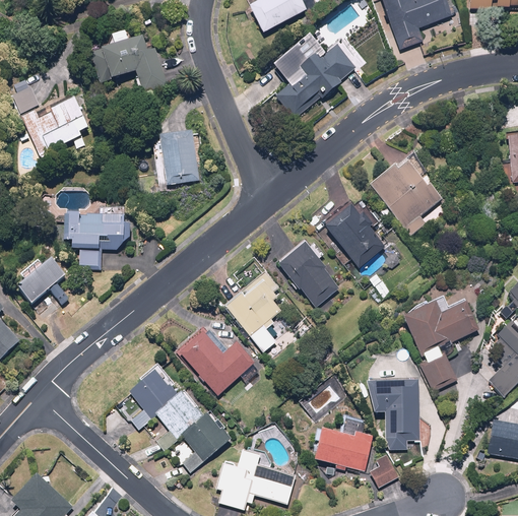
[(254,3),(250,5),(264,33),(307,10),(304,3),(309,0),(253,0),(254,3)]
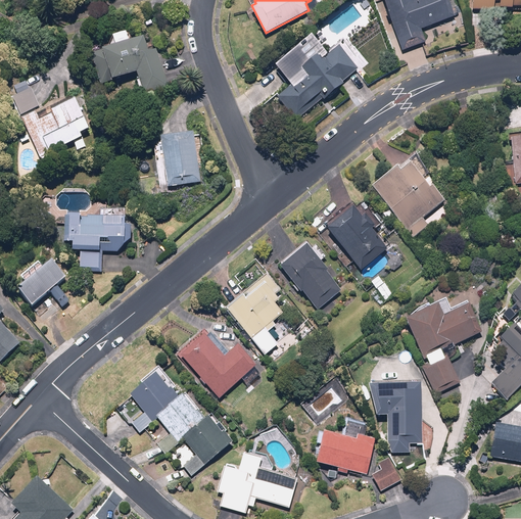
[(383,0),(404,50),(427,40),(422,28),(455,14),(448,0),(383,0)]
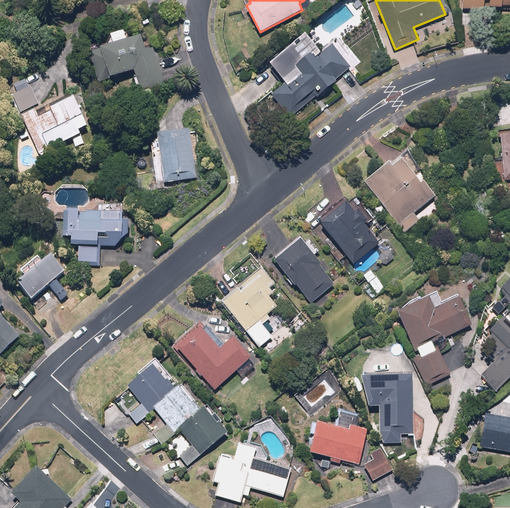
[(461,0),(461,9),(482,10),(483,0),(489,0),(488,8),(500,8),(500,0),(509,0),(461,0)]
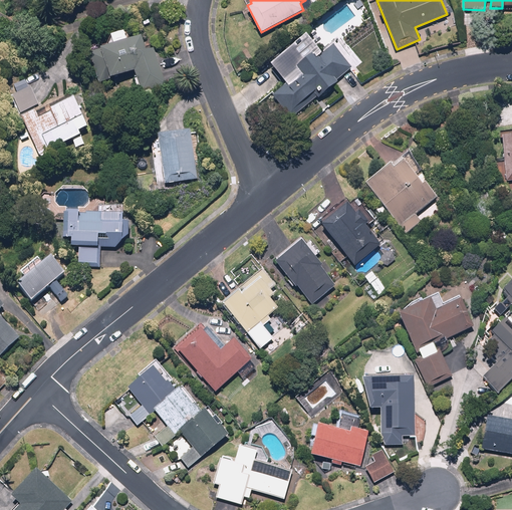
[(303,33),(269,64),(286,82),(273,94),(291,115),(315,93),(320,98),(338,81),(336,79),(352,65),(331,42),(320,52),(303,33)]
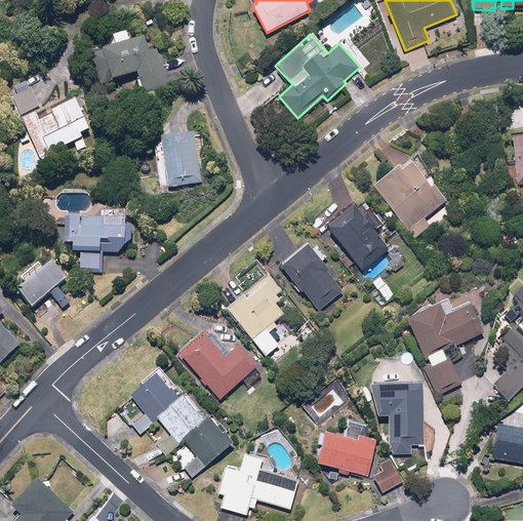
[(144,35),(88,54),(99,85),(137,72),(145,92),(171,83),(159,48),(150,51),(144,35)]
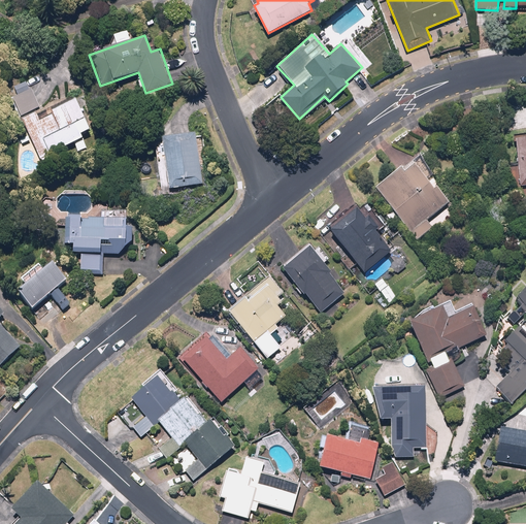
[(28,79),(8,90),(21,116),(40,105),(28,79)]
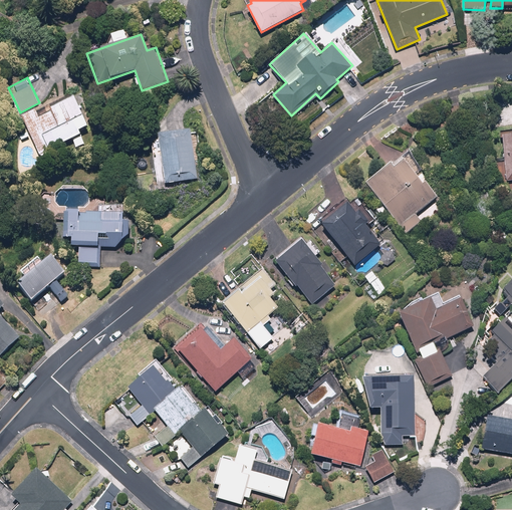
[(34,109),(20,116),(40,155),(80,134),(78,130),(87,125),(72,97),(48,110),(49,111),(38,117),(34,109)]
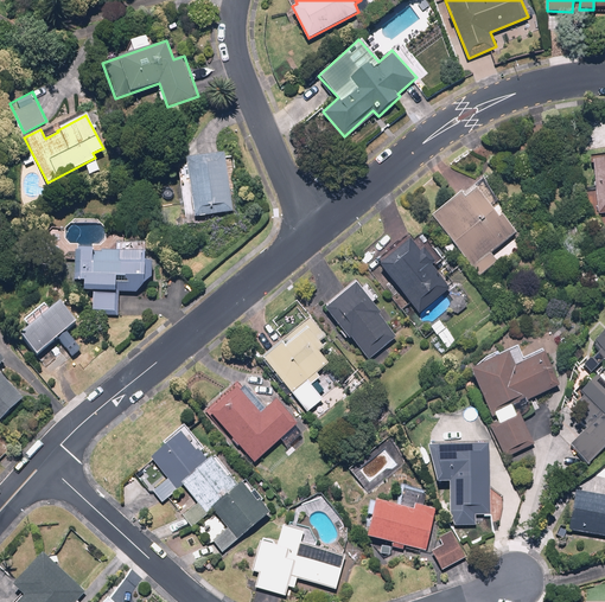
[(227,155),(185,161),(192,216),(235,210),(227,155)]
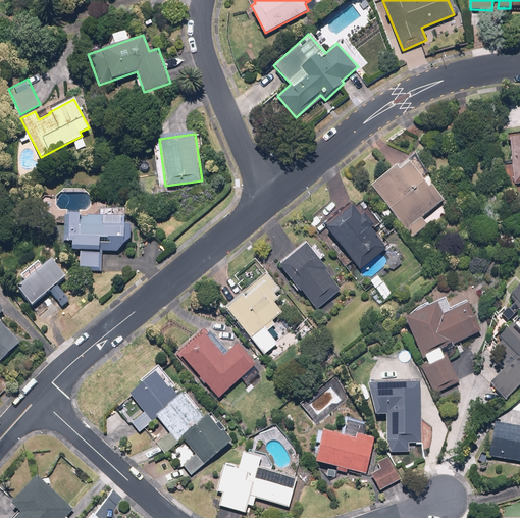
[(519,134),(508,136),(512,180),(519,179),(519,134)]
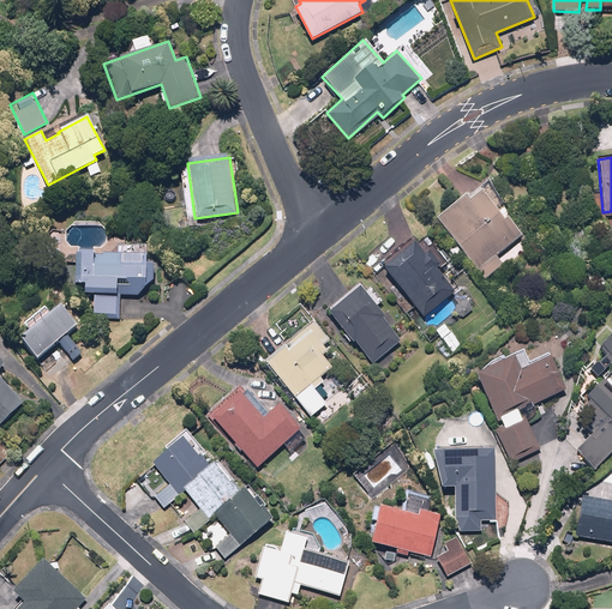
[(463,192),(435,217),(486,276),(504,260),(497,253),(521,231),(507,215),(503,217),(479,188),(468,198),(463,192)]
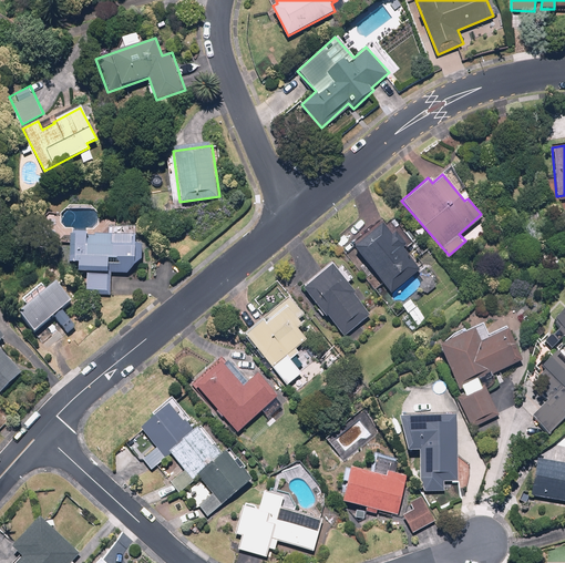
[(390,233),(380,223),(350,249),(370,272),(373,269),(393,290),(420,267),(402,247),(407,243),(393,228),(390,233)]
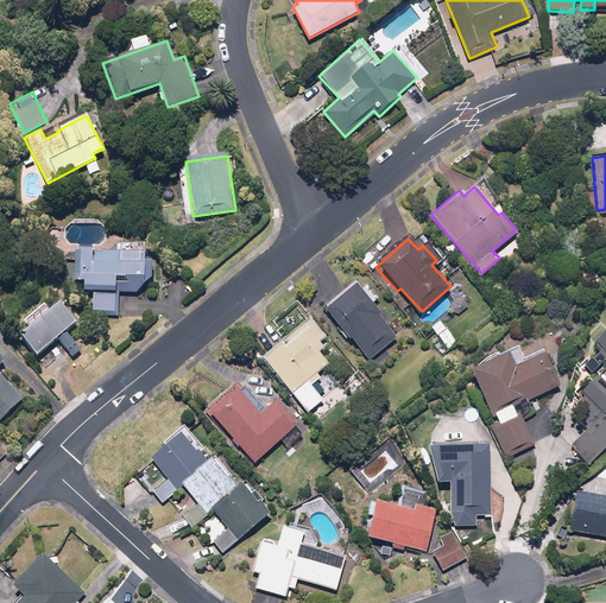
[(117,252),(74,249),(73,283),(83,284),(83,305),(94,305),(93,311),(119,312),(120,291),(136,291),(143,285),(144,242),(118,241),(117,252)]
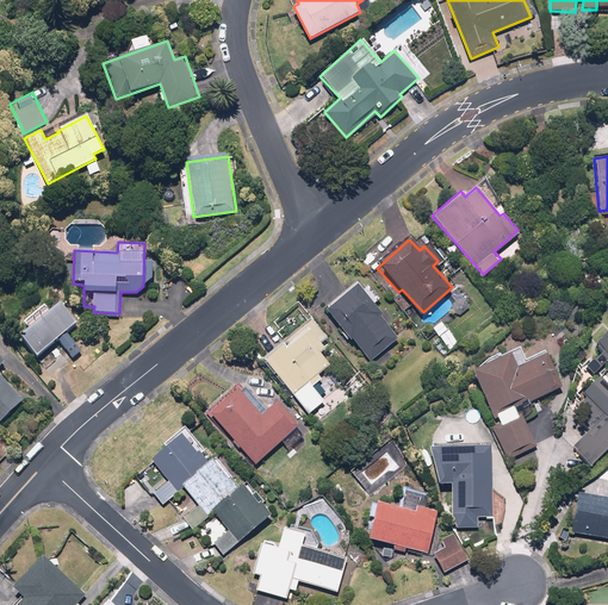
[(354,281),(323,309),(348,337),(351,336),(372,360),(398,336),(379,315),(383,312),(354,281)]
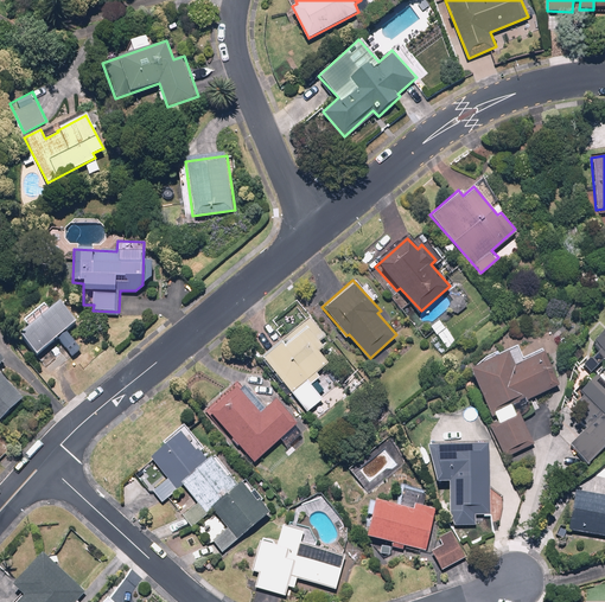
[(46,307),(17,335),(37,356),(38,354),(53,371),(82,345),(69,332),(80,321),(62,302),(51,312),(46,307)]
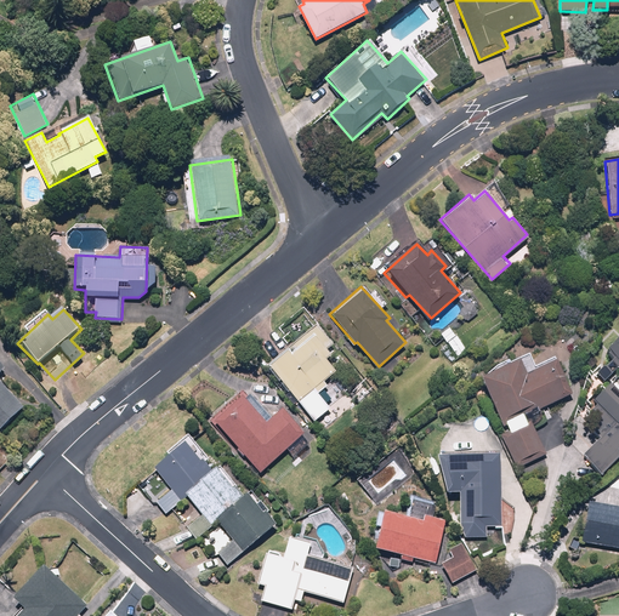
[(317,321),(267,365),(314,420),(331,406),(318,392),(328,383),(323,378),(334,369),(325,358),(329,354),(322,346),(331,337),(317,321)]
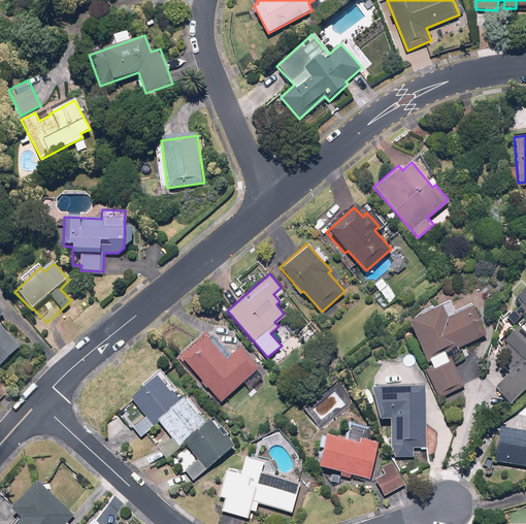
[(513,369),(496,384),(511,400),(525,387),(525,284),(514,295),(521,304),(514,310),(511,307),(502,314),(511,323),(524,310),(525,312),(525,326),(522,322),(503,339),(525,364),(515,372),(513,369)]
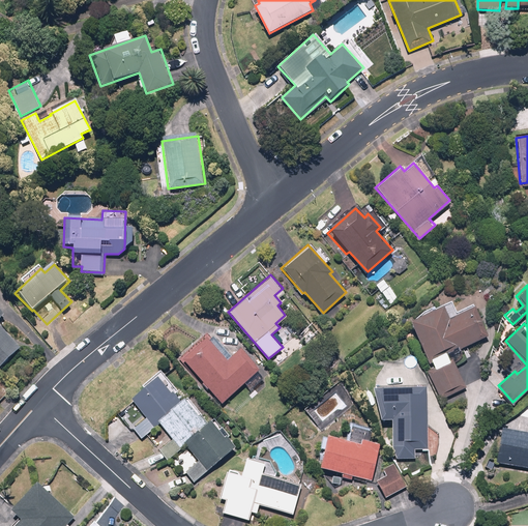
[(442,307),(410,321),(429,359),(431,358),(434,366),(428,368),(440,393),(459,385),(461,388),(467,385),(453,357),(450,359),(445,349),(455,345),(457,350),(487,335),(473,307),(447,319),(442,307)]
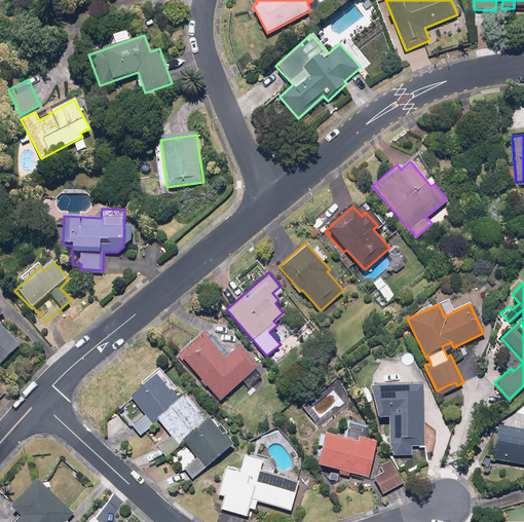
[(0,307),(0,364),(21,343),(0,322),(0,315),(4,312),(0,307)]
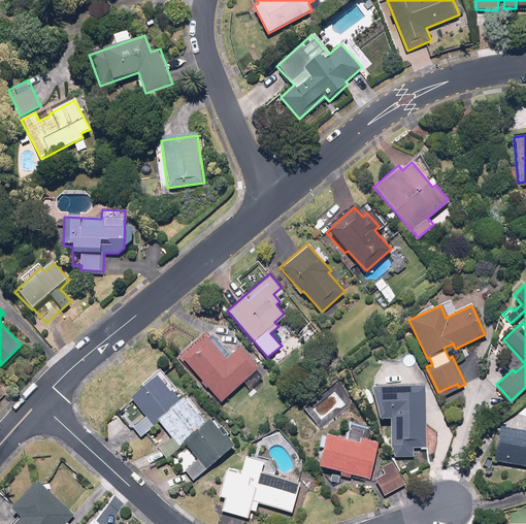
[(202,332),(178,354),(222,401),(244,380),(250,386),(262,374),(257,368),(259,367),(238,346),(225,358),(202,332)]
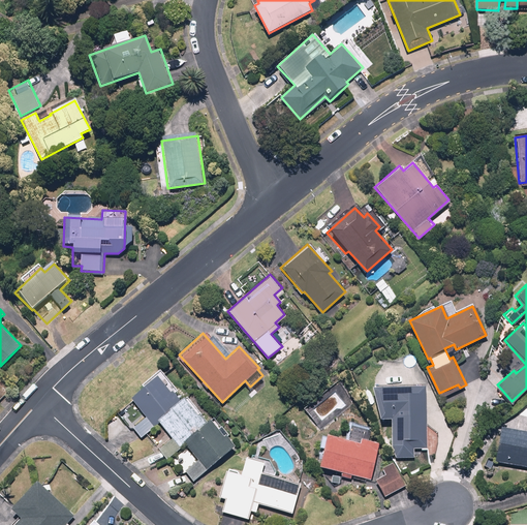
[(158,421),(181,400),(157,373),(131,397),(154,422),(157,419),(158,421)]
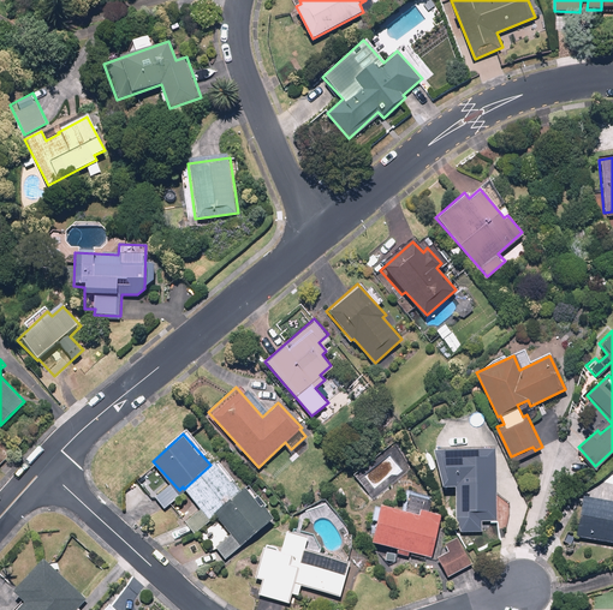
[(493,448),(433,449),(441,486),(453,486),(454,528),(483,528),(483,520),(495,520),(493,448)]
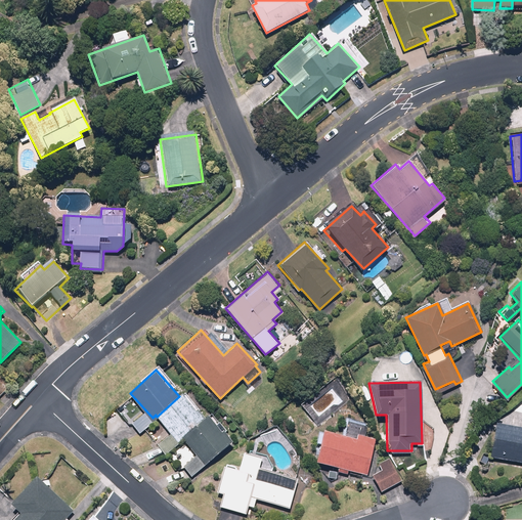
[(182,438),(205,418),(198,409),(199,408),(183,392),(179,396),(157,417),(178,439),(181,437),(182,438)]
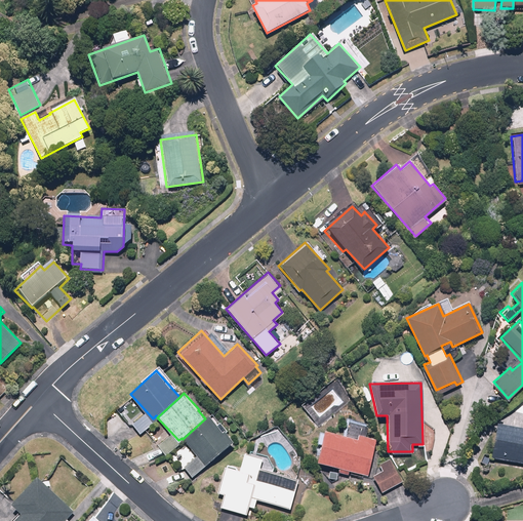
[(205,418),(183,439),(205,464),(232,439),(225,432),(227,431),(218,422),(214,426),(207,416),(205,418)]
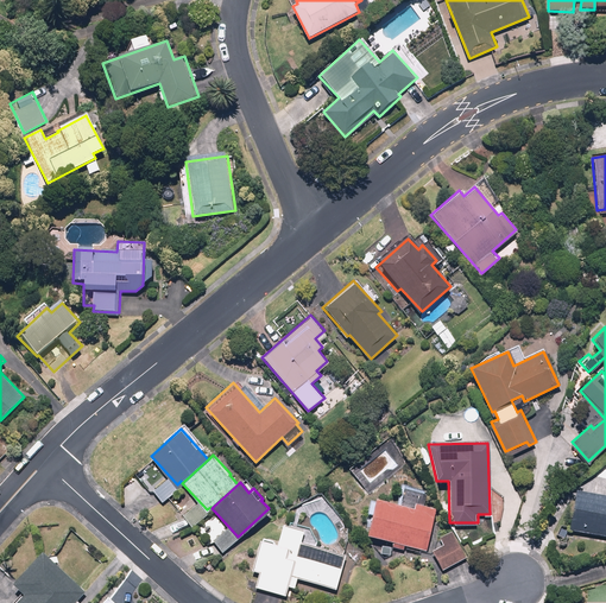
[(605,495),(574,490),(568,528),(605,533),(605,495)]
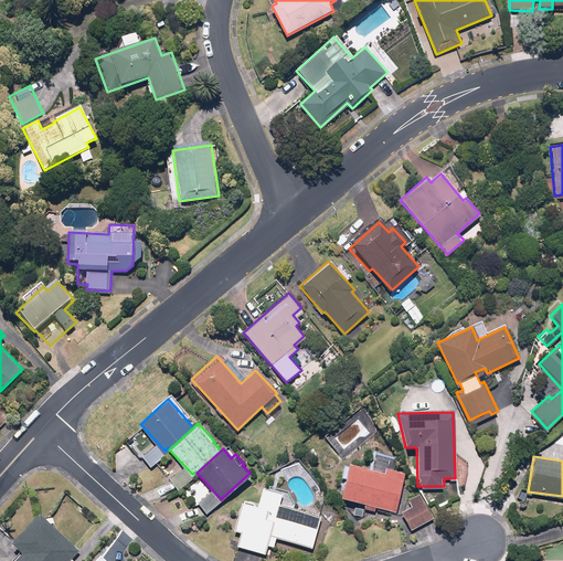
[(396,509),(404,472),(385,468),(384,474),(342,466),(340,477),(343,478),(340,498),(396,509)]
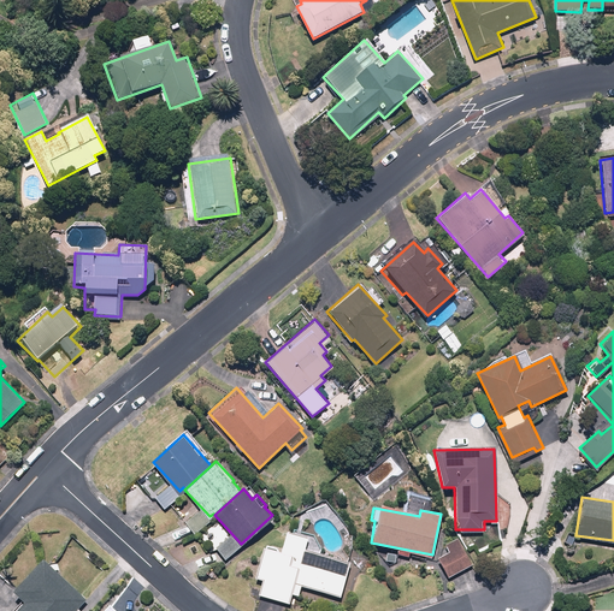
[(279,546),(266,541),(255,575),(265,577),(259,592),(289,601),(293,593),(297,594),(301,583),(340,597),(352,562),(305,546),(307,539),(284,532),(279,546)]
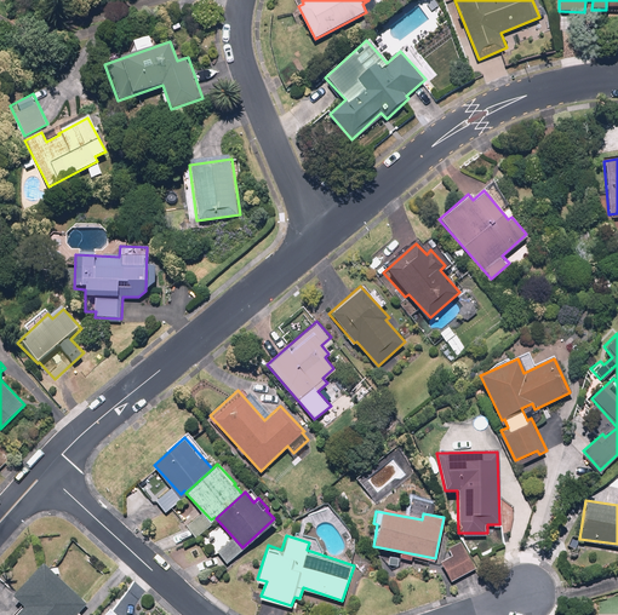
[(451,555),(440,561),(452,580),(476,567),(461,541),(447,549),(451,555)]
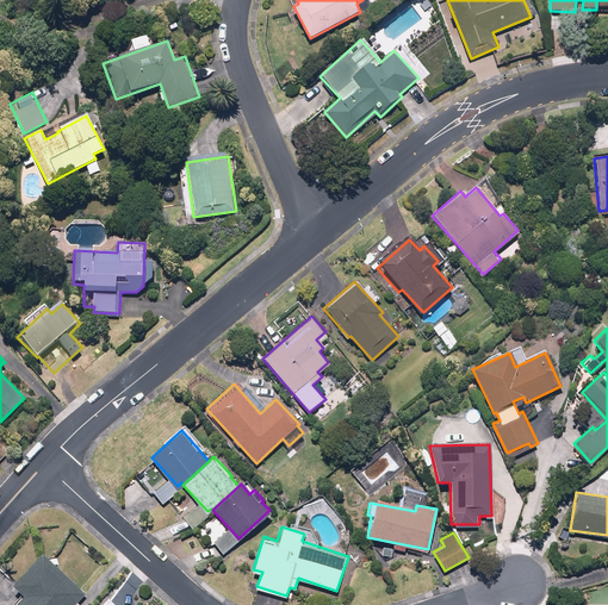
[(42,552),(11,585),(24,596),(14,604),(81,604),(82,604),(78,602),(86,592),(42,552)]
